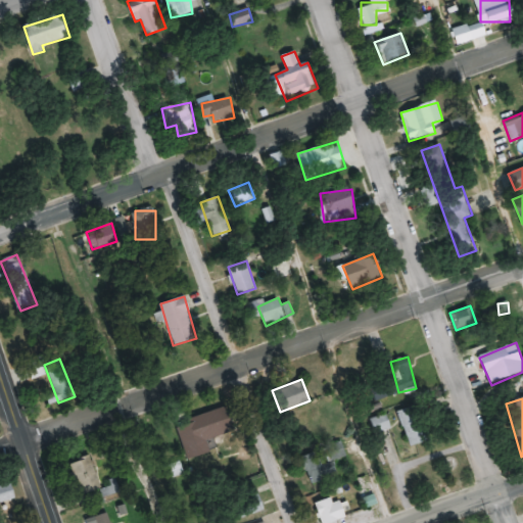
[(188,460),(210,453),(206,440),(234,431),(227,407),(189,419),(191,425),(179,429),(188,460)]
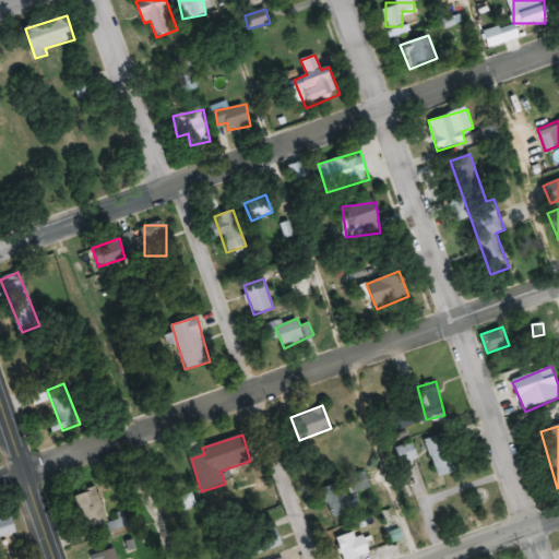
[(447,435),(426,440),(437,478),(456,473),(447,435)]
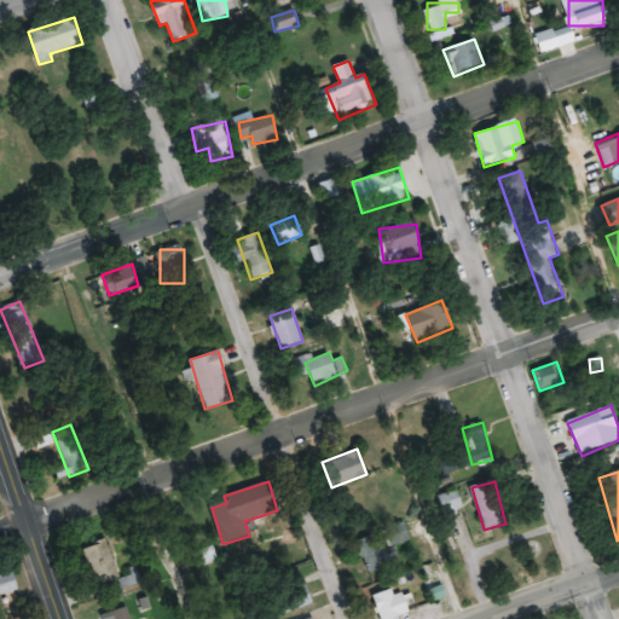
[(437,497),(443,515),(464,508),(457,490),(437,497)]
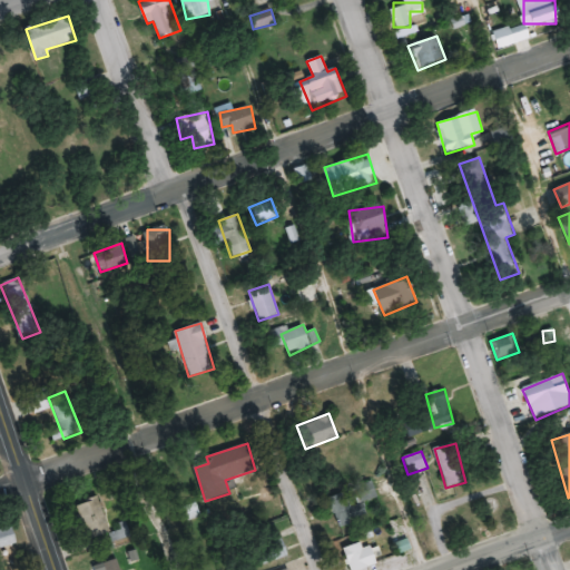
[(369,519),(363,502),(376,498),(372,483),(351,489),(354,498),(332,504),(338,528),(369,519)]
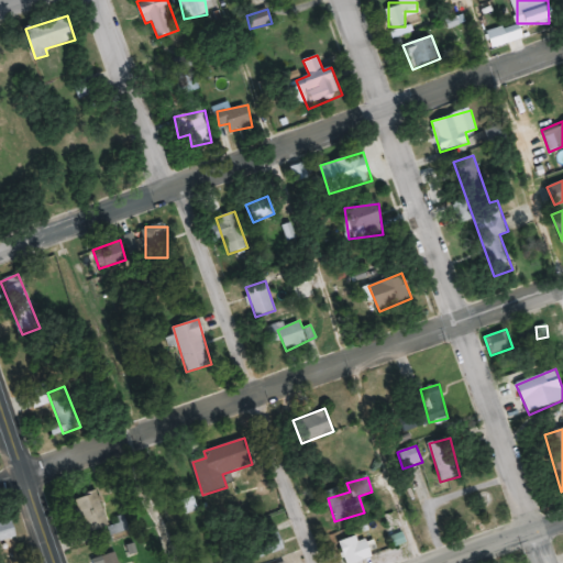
[(98,493),(73,500),(85,534),(109,527),(98,493)]
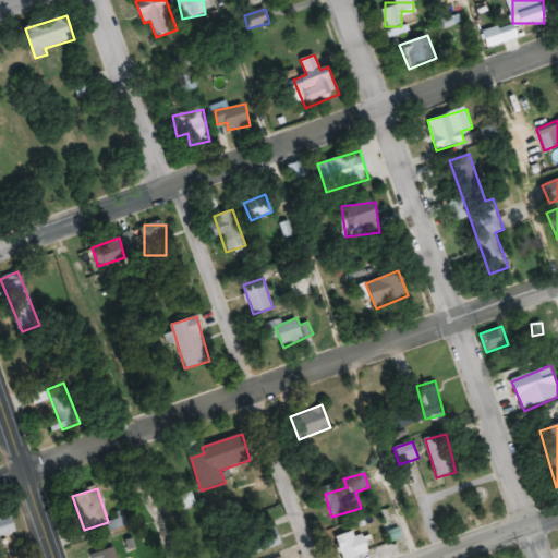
[(112,516),(117,528),(128,524),(123,511),(112,516)]
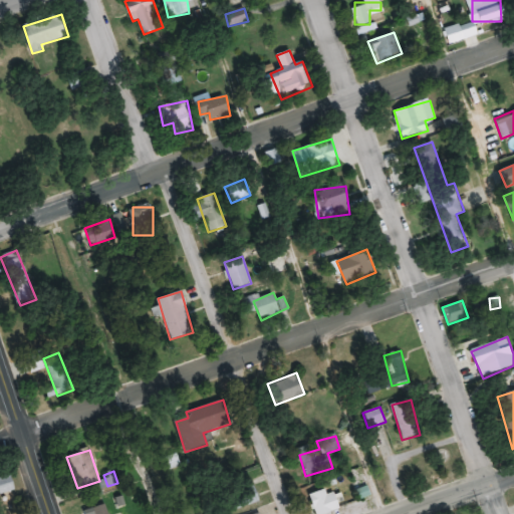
[(0,495),(17,490),(10,472),(0,475),(0,495)]
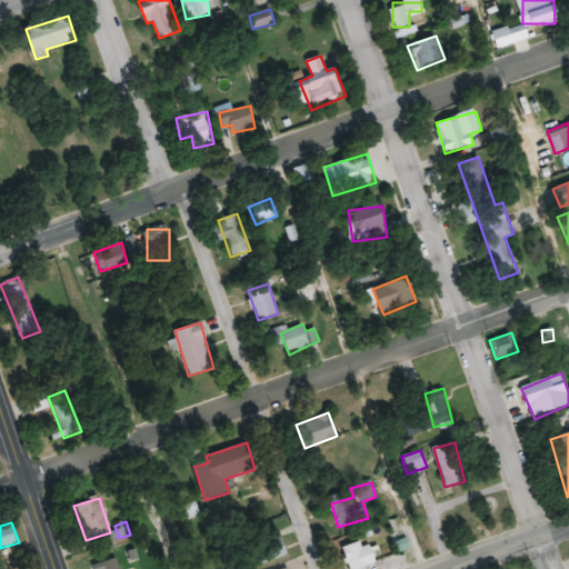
[(366,539),(342,548),(350,568),(360,568),(375,563),(366,539)]
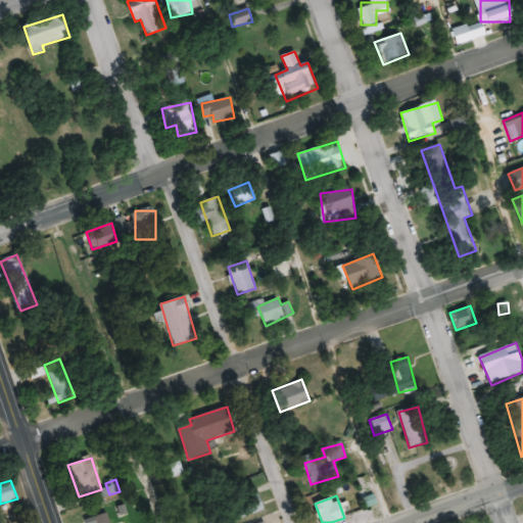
[(263,512),(263,501),(245,502),(246,512),(263,512)]
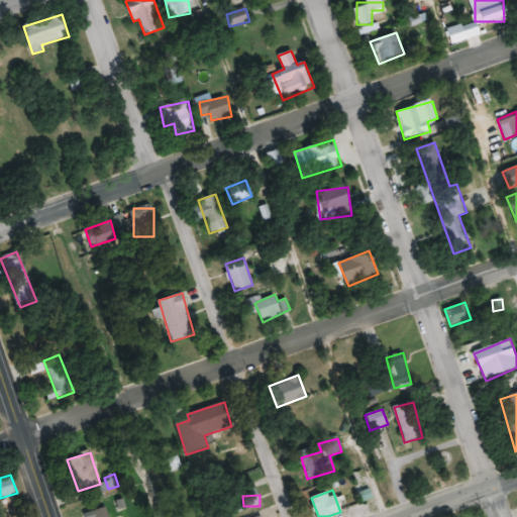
[(109,516),(106,507),(93,511),(94,516),(109,516)]
